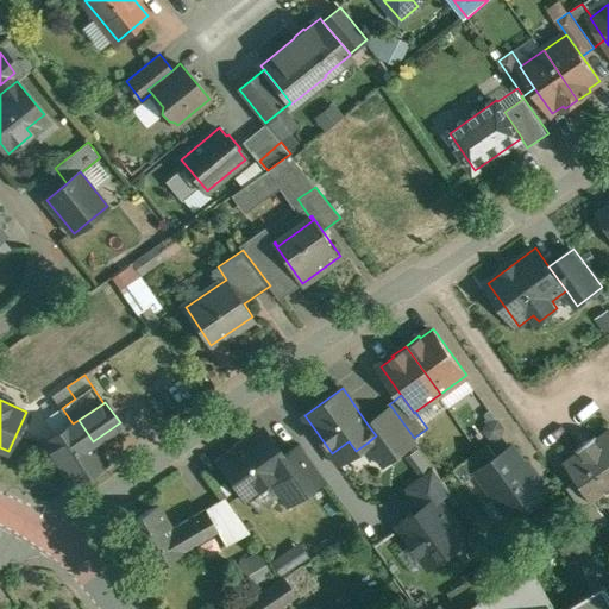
[(414,438),(391,407),(368,425),(376,435),(368,443),(384,465),(416,441),(414,438)]
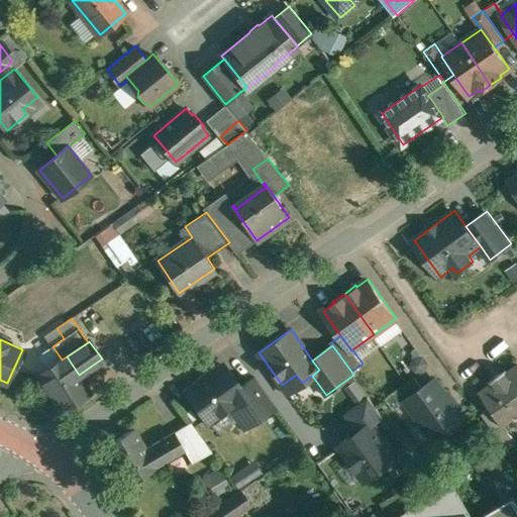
[(62,359),(37,376),(63,412),(91,393),(79,375),(67,356),(62,359)]
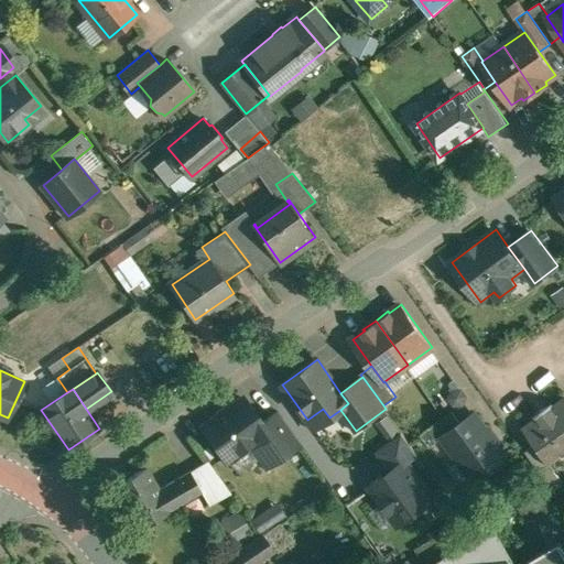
[(245,398),(203,427),(227,461),(257,438),(274,462),(285,454),(262,422),(245,398)]
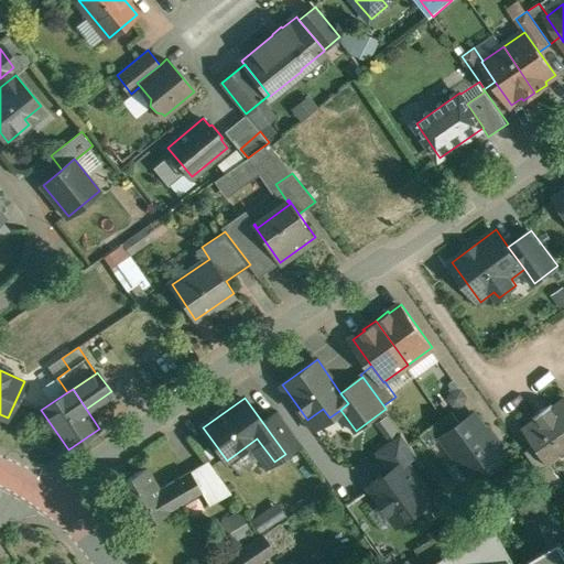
[(563,401),(556,407),(554,403),(534,416),(537,421),(525,429),(537,444),(550,463),(561,456),(562,453),(563,449),(563,401)]
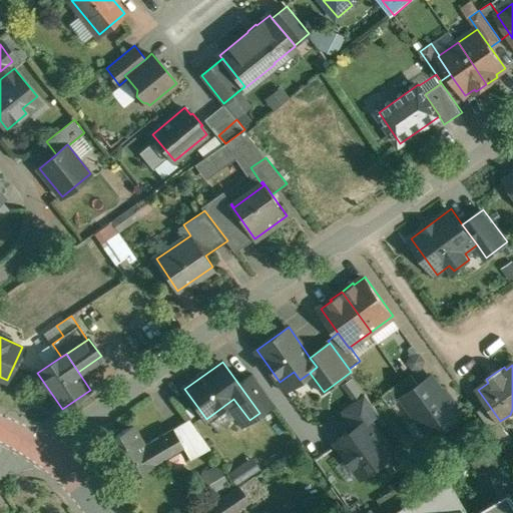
[(275,403),(253,374),(238,384),(260,413),(275,403)]
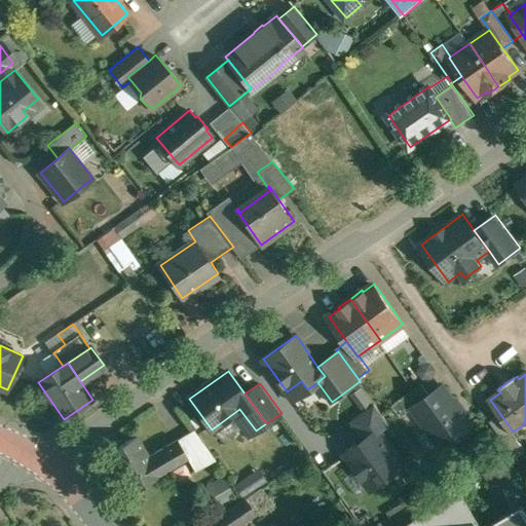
[(423,383),(392,405),(402,417),(414,408),(414,407),(430,395),(423,383)]
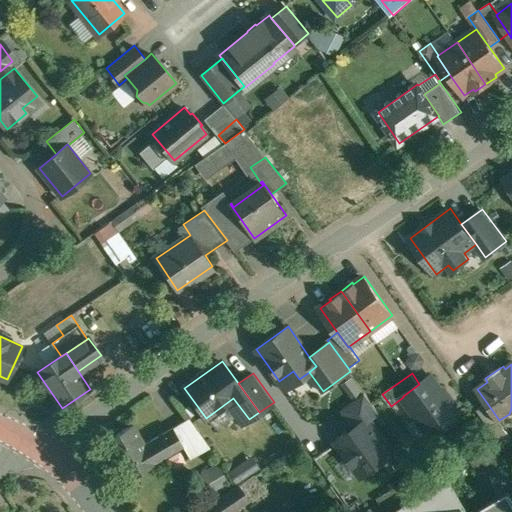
[(441,388),(432,375),(419,384),(403,396),(403,397),(430,434),(459,413),(455,407),(455,404),(444,388),(441,388)]
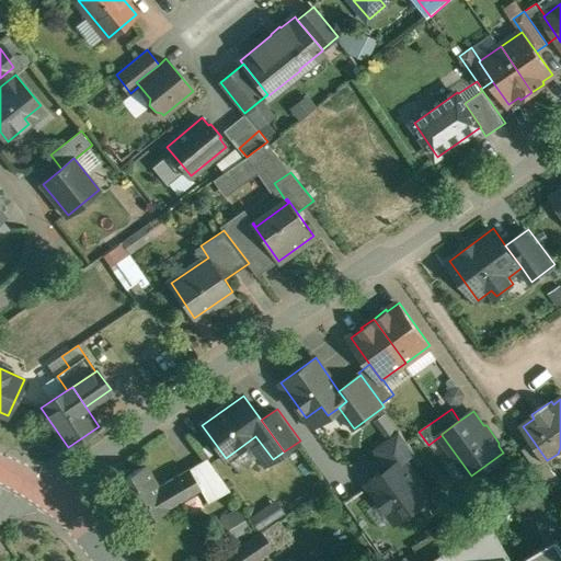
[(381,527),(432,497),(393,432),(365,448),(374,464),(365,469),(379,494),(367,502),(381,527)]
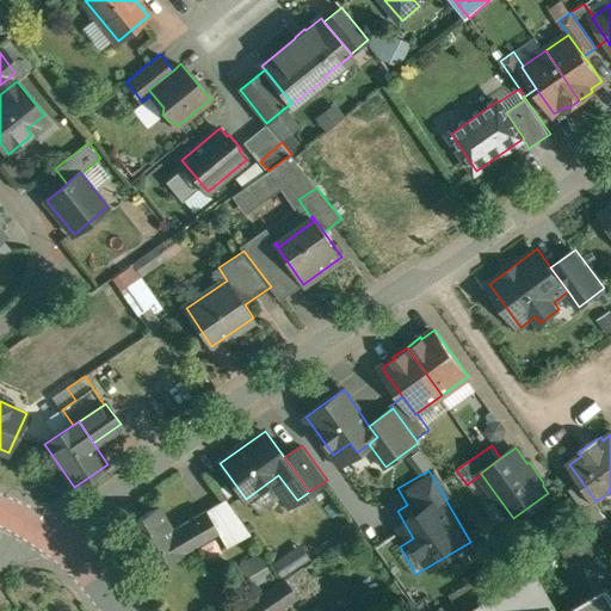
[(596,501),(581,481),(569,489),(585,511),(597,503),(596,501)]
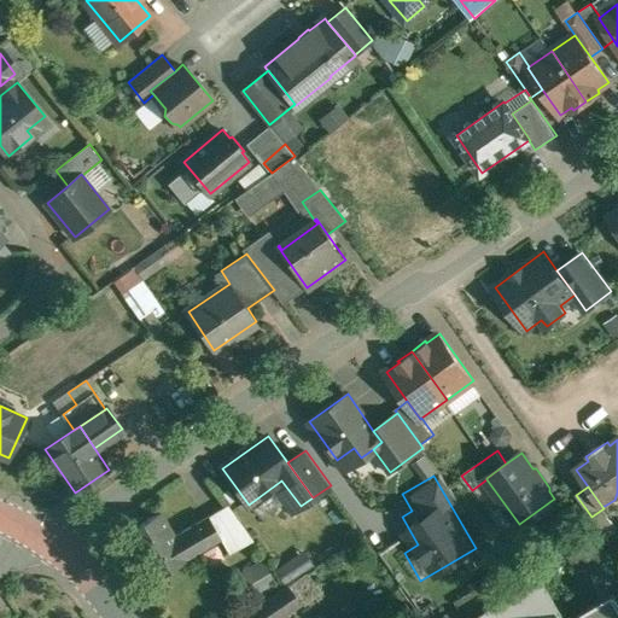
[(254,541),(228,506),(209,517),(222,538),(221,538),(229,554),(254,541)]
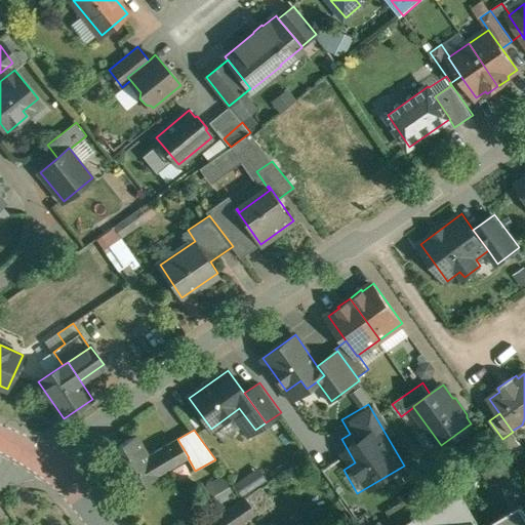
[(137,435),(105,453),(128,493),(160,475),(160,474),(188,457),(189,457),(177,439),(150,455),(137,435)]
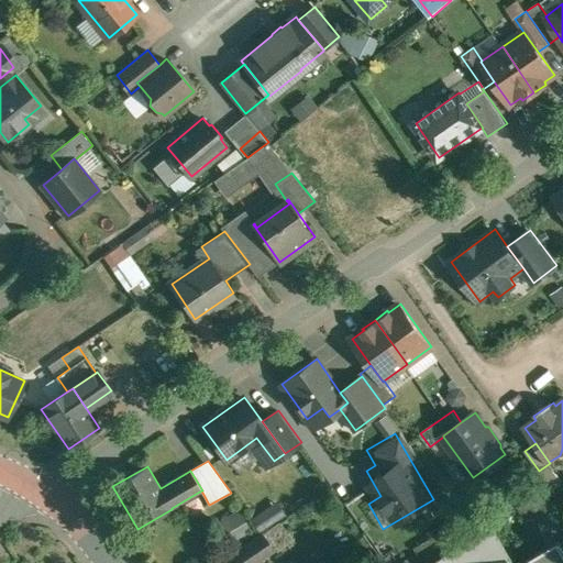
[(277,504),(253,520),(261,531),(285,514),(277,504)]
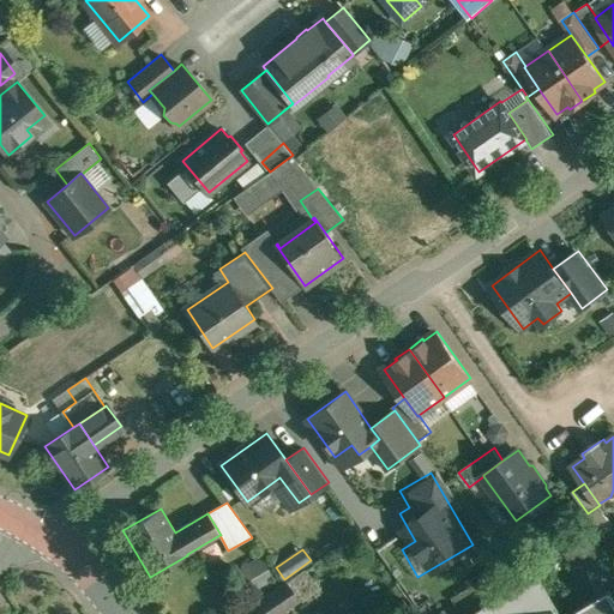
[(264,561),(234,578),(244,595),(274,578),(264,561)]
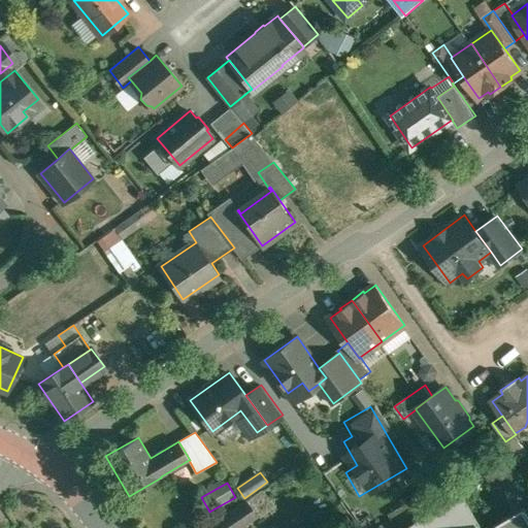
[(527,527),(527,512),(525,506),(495,524),(497,527),(496,527),(484,527),(464,494),(407,527),(527,527)]
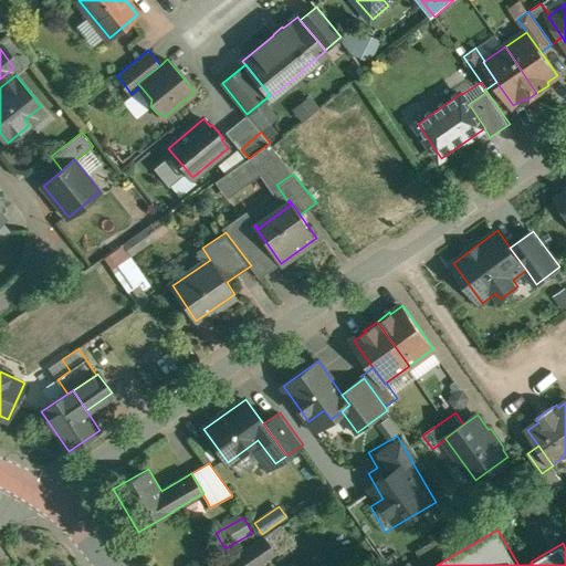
[(266,535),(233,558),(239,565),(254,565),(278,551),(266,535)]
